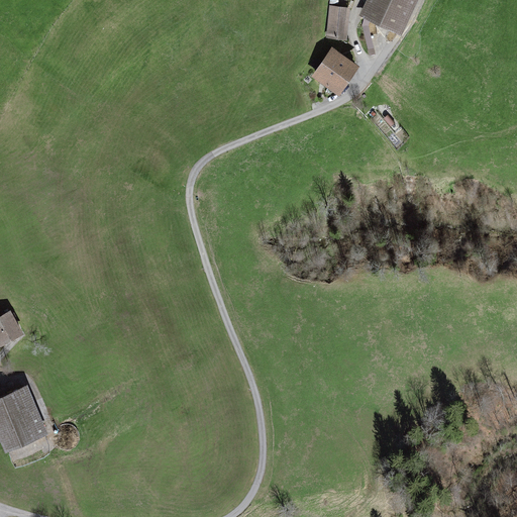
[(367,0),(362,14),(404,32),(417,0),(367,0)]
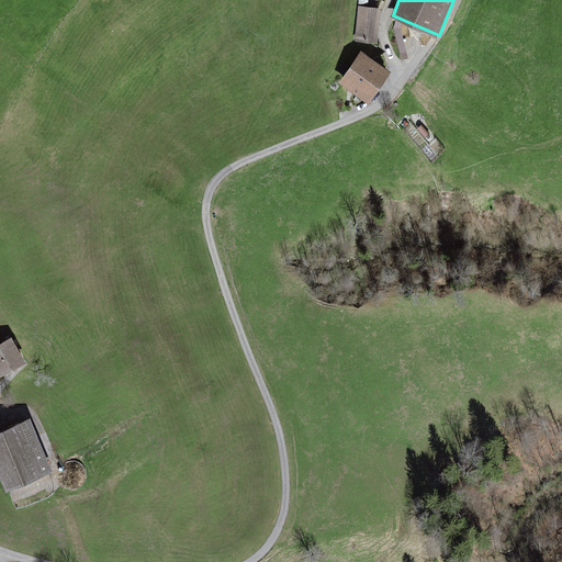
[(356,40),(378,42),(380,6),(359,4),(356,40)]
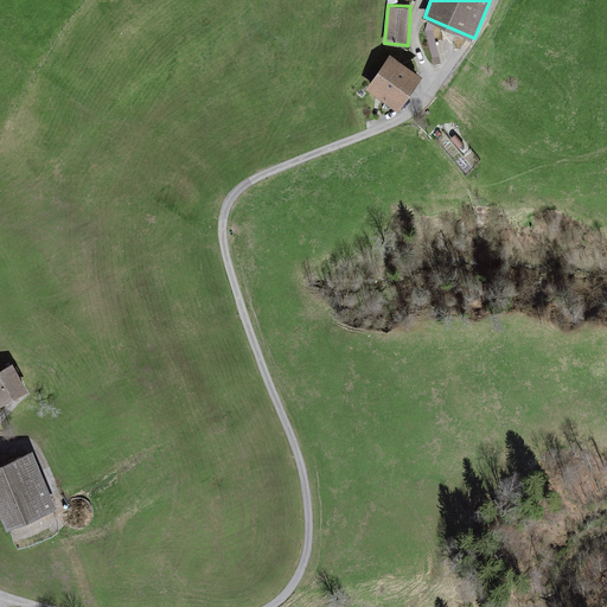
[(390,51),(365,88),(398,109),(422,74),(390,51)]
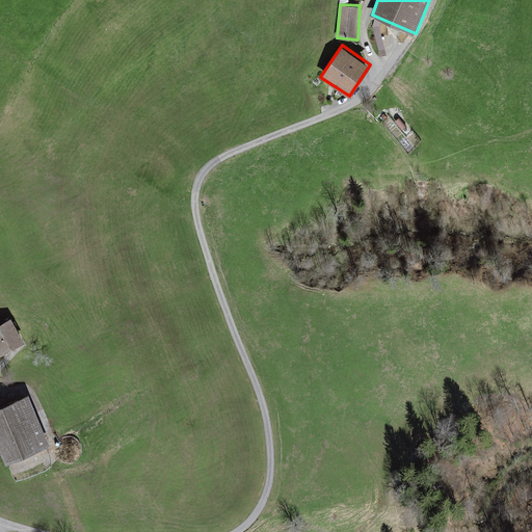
[(10,321),(0,325),(0,351),(0,352),(21,342),(10,321)]
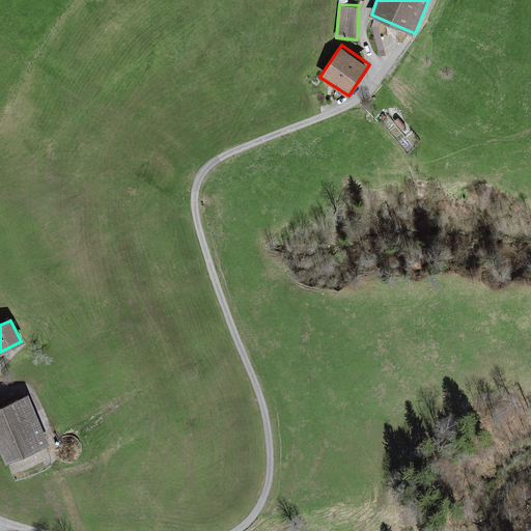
[(26,397),(0,408),(0,442),(7,458),(46,443),(26,397)]
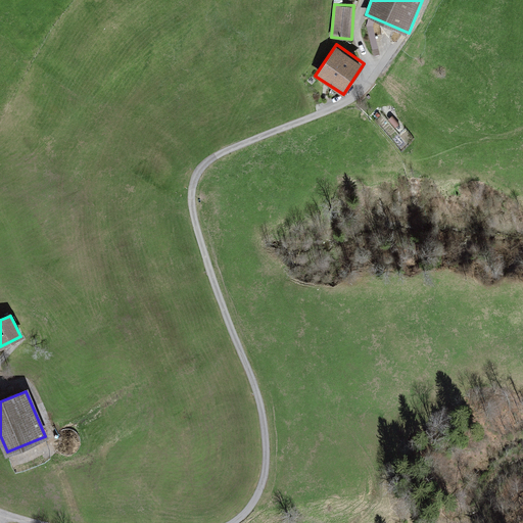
All buildings are outlined.
